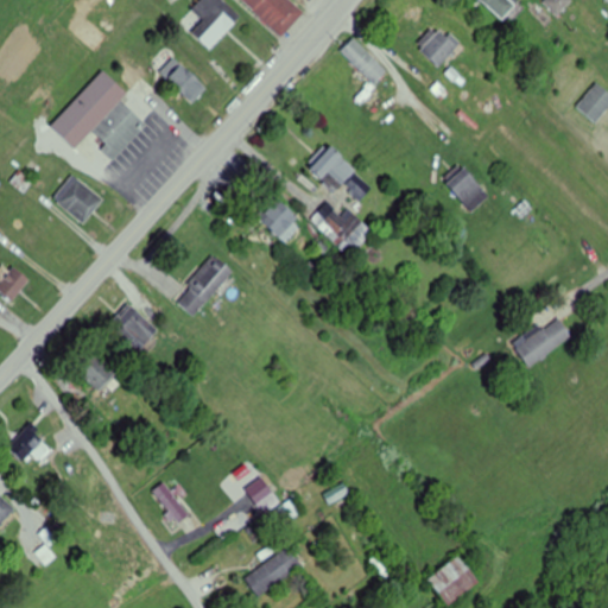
[(201,24),(192,33),(210,49),(240,18),(220,0),(201,0),(189,13),(201,24)]
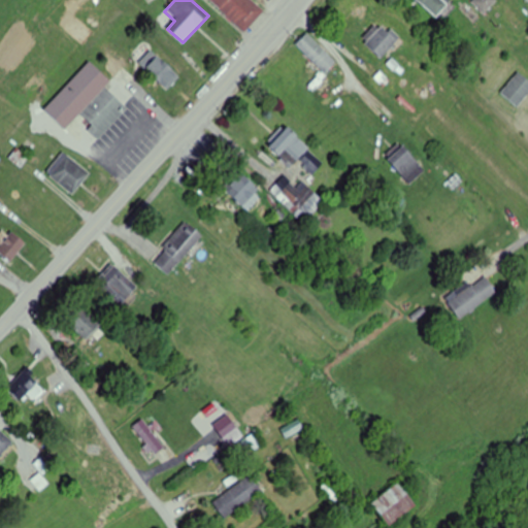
[(208,0),(243,33),(265,11),(252,0),(208,0)]
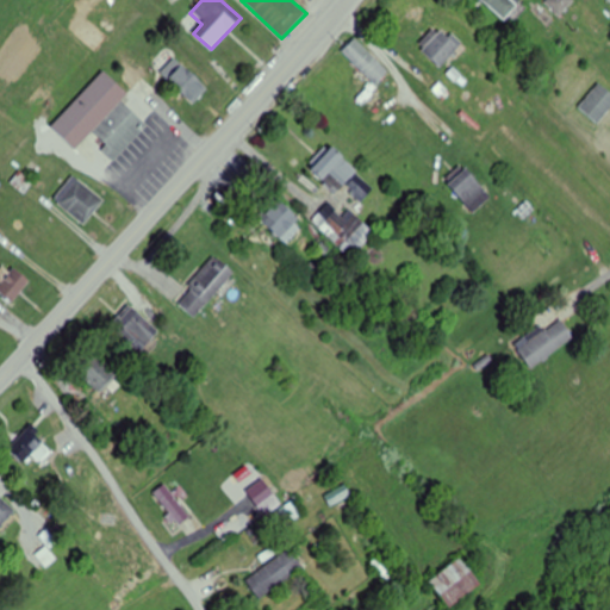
[(517,0),(481,0),(504,22),(521,4),(517,0)]
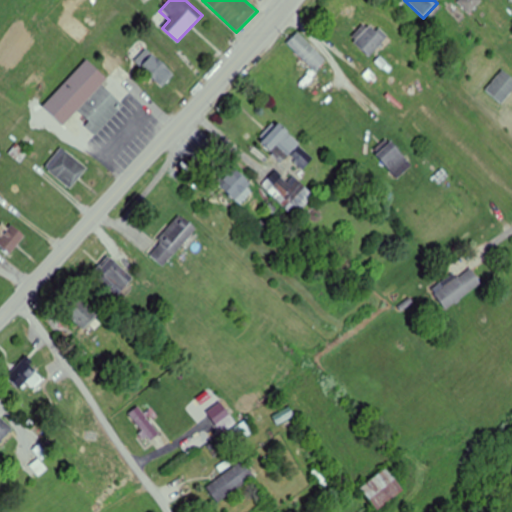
[(471,14),(483,0),(482,0),(460,0),(458,3),(471,14)]
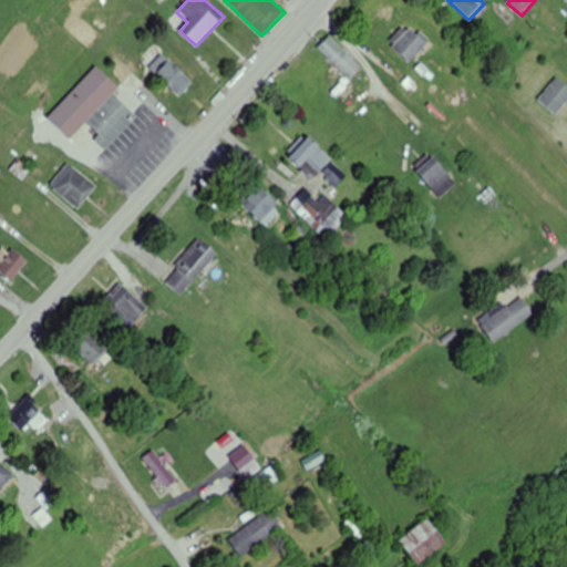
[(416,61),(428,37),(401,24),(390,49),(416,61)]
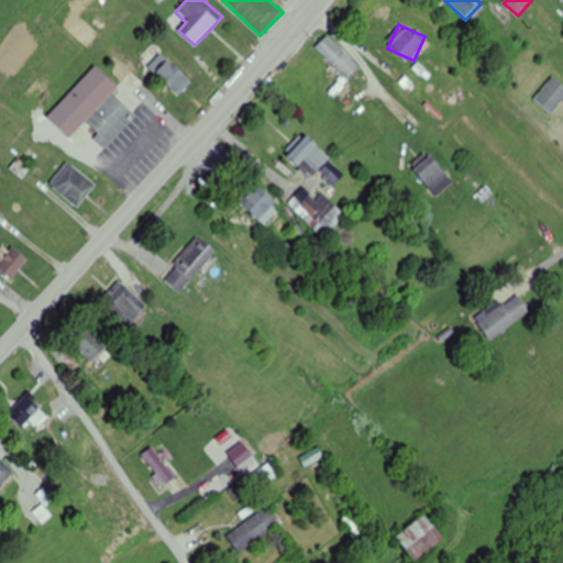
[(316,47),(348,79),(360,67),(329,35),(316,47)]
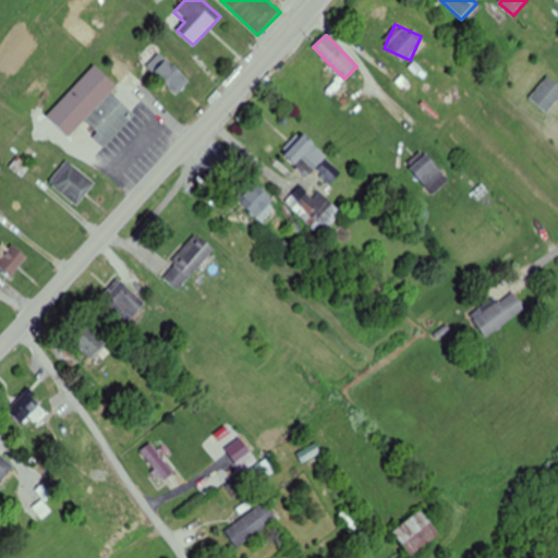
[(148,65),(177,95),(190,82),(161,52),(148,65)]
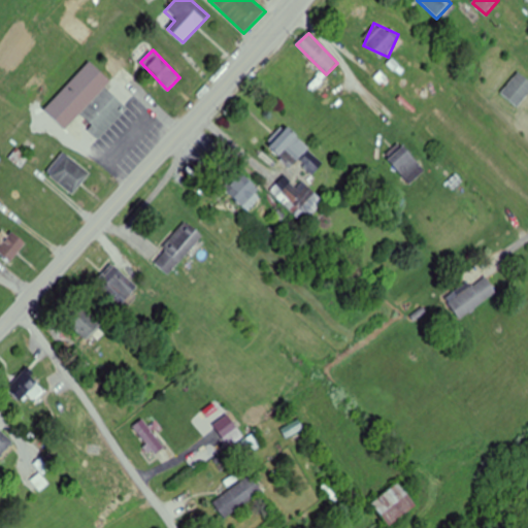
[(101,138),(129,108),(105,87),(111,80),(90,61),(45,110),(66,130),(77,117),(101,138)]
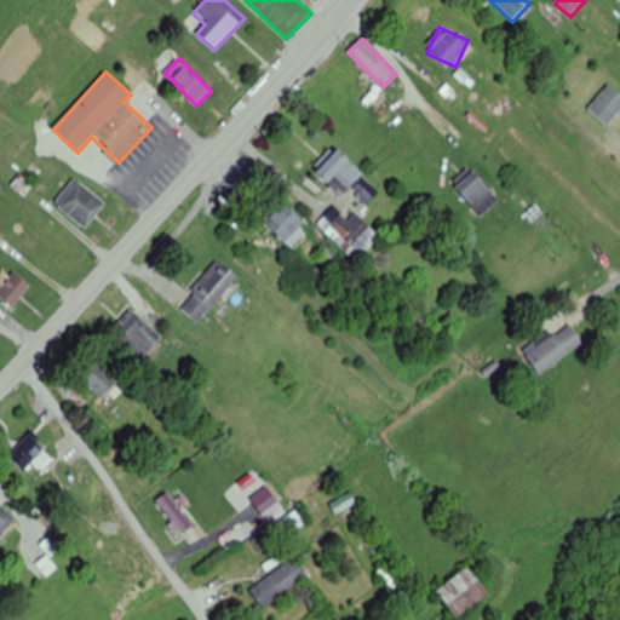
[(137,90),(150,102),(158,93),(144,81),(137,90)]
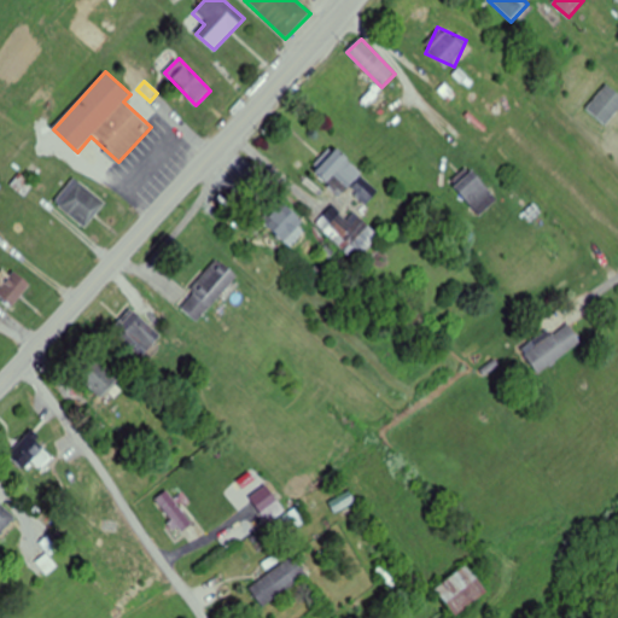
[(316,174),(328,184),(334,176),(367,204),(380,190),(334,151),(316,174)]
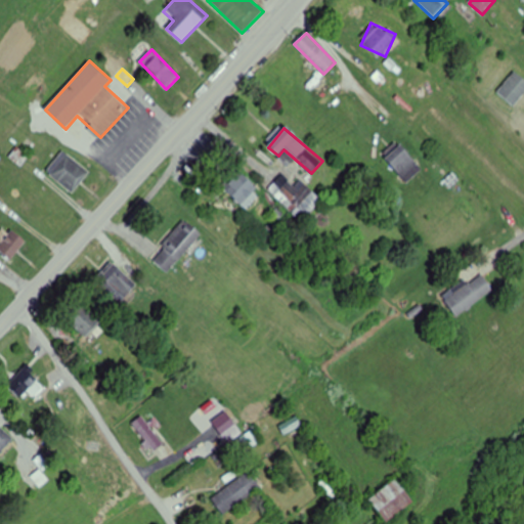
[(424,170),(401,144),(386,159),(407,183),(424,170)]
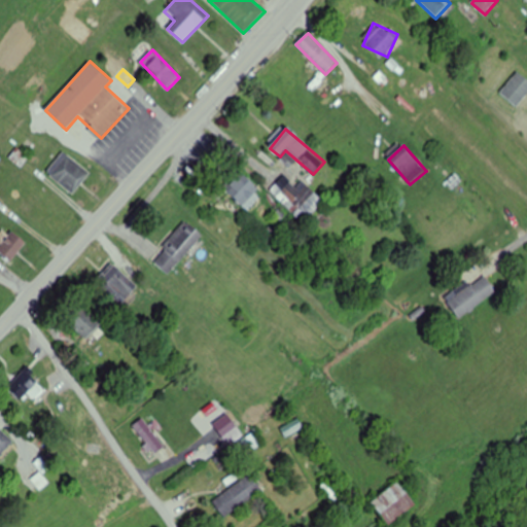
[(91,173),(65,152),(47,174),(73,195),(91,173)]
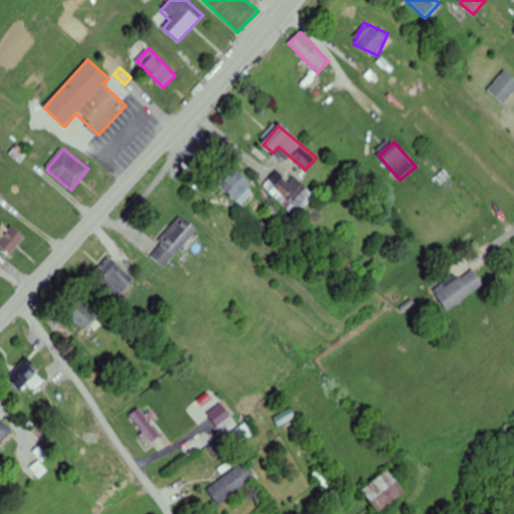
[(241,205),(256,189),(235,169),(220,184),(241,205)]
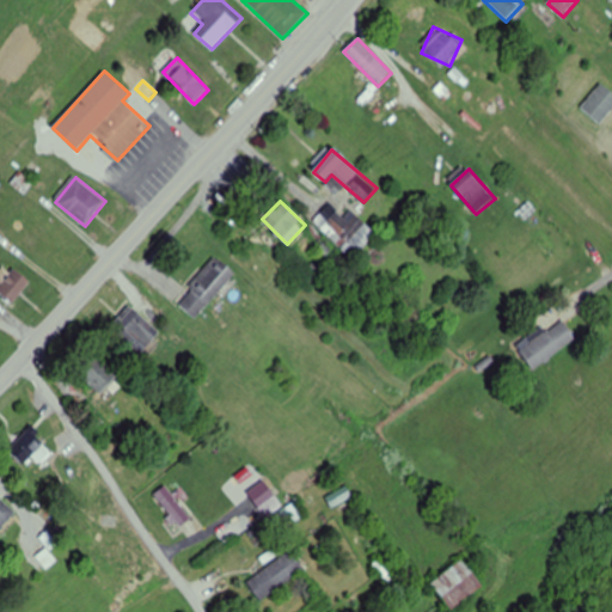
[(314,221),(354,258),(377,234),(354,213),(349,219),(332,203),(314,221)]
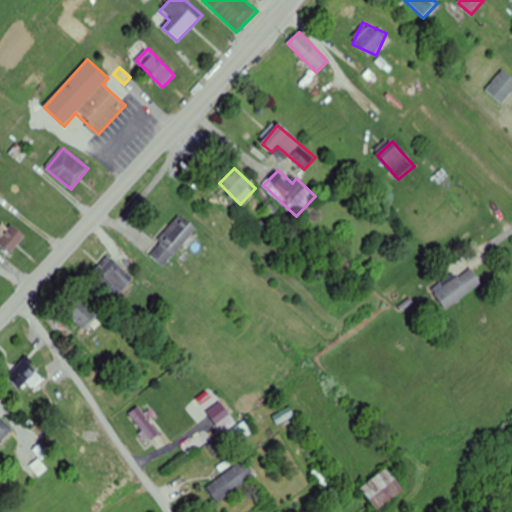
[(164,267),(199,230),(183,215),(148,252),(164,267)]
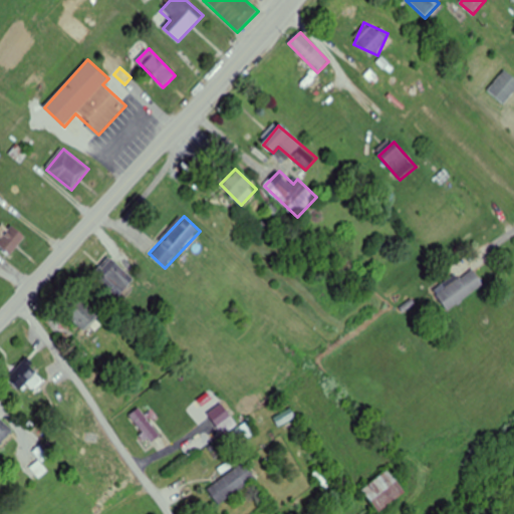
[(0,238),(1,239),(0,240),(0,247),(9,256),(25,240),(7,222),(0,229),(0,238)]
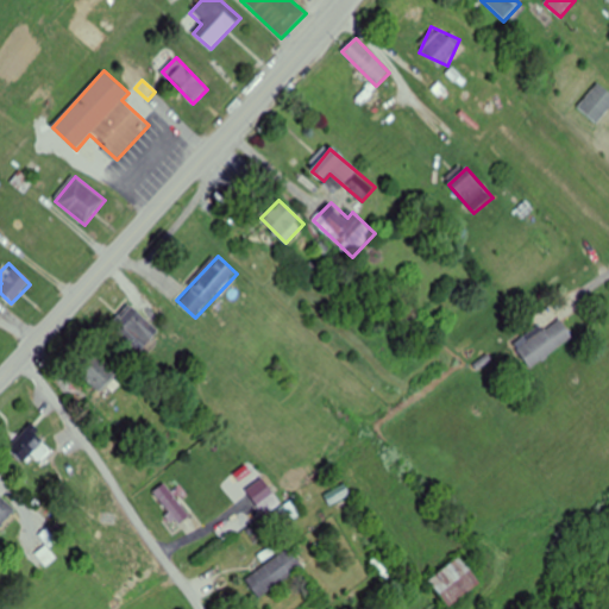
[(112,324),(140,352),(159,332),(131,303),(112,324)]
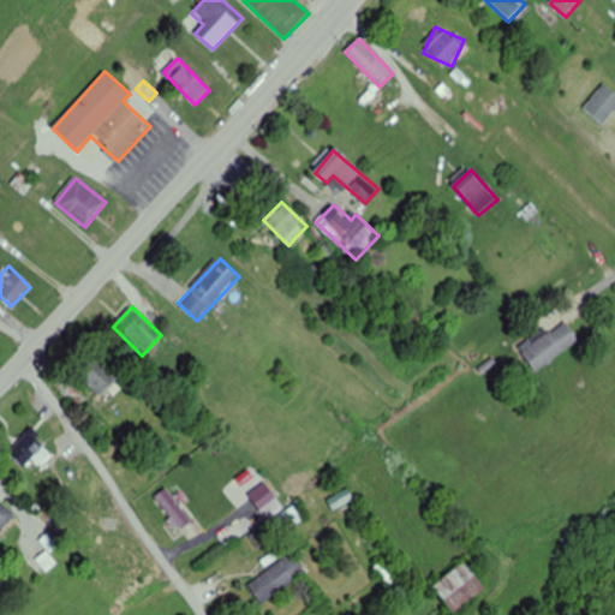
[(521,350),(537,372),(580,342),(565,320),(521,350)]
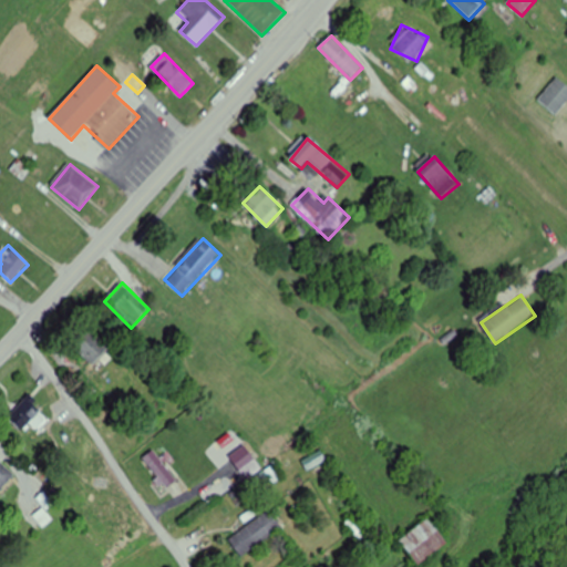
[(110,349),(85,328),(70,344),(94,366),(110,349)]
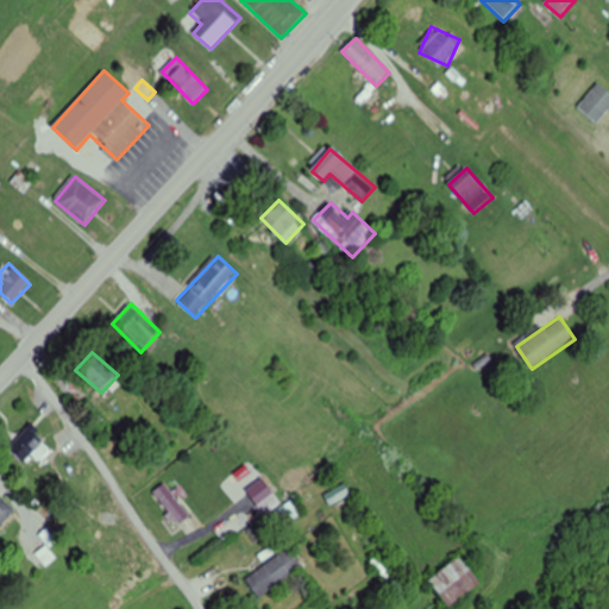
[(41,458),(49,441),(23,429),(12,453),(27,460),(31,453),(41,458)]
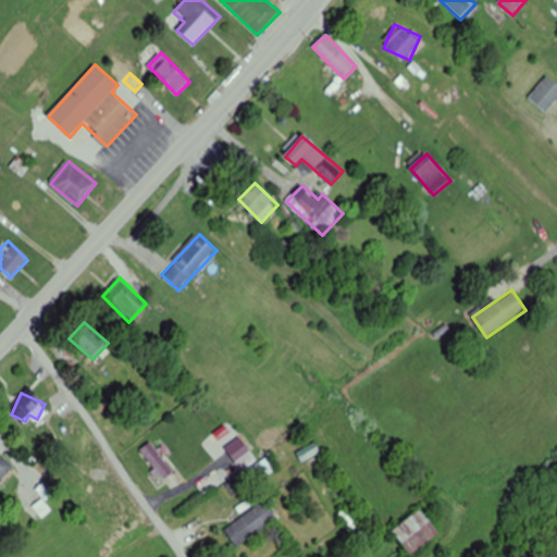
[(251,452),(242,437),(226,448),(236,463),(251,452)]
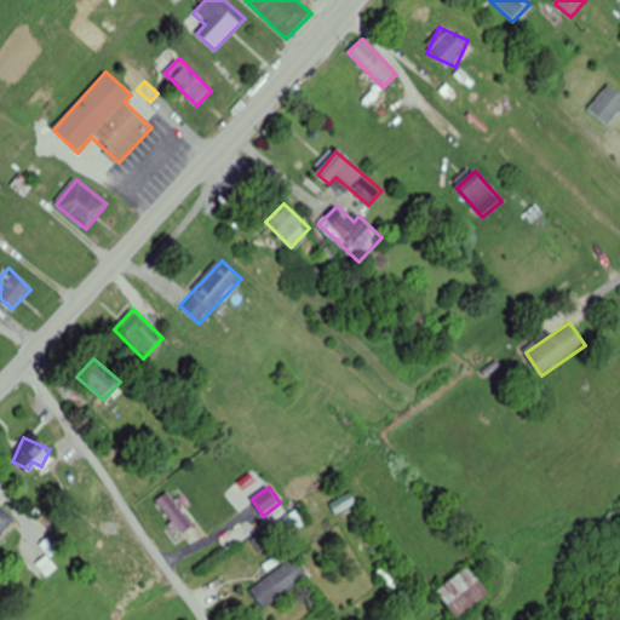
[(155,501),(182,535),(194,526),(168,492),(155,501)]
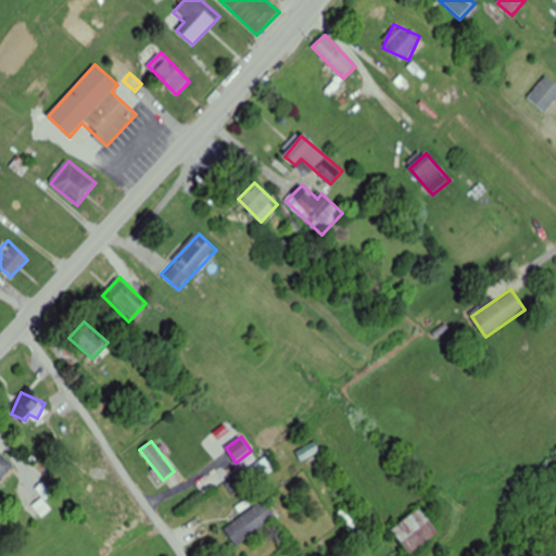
[(0,482),(15,467),(0,452),(0,482)]
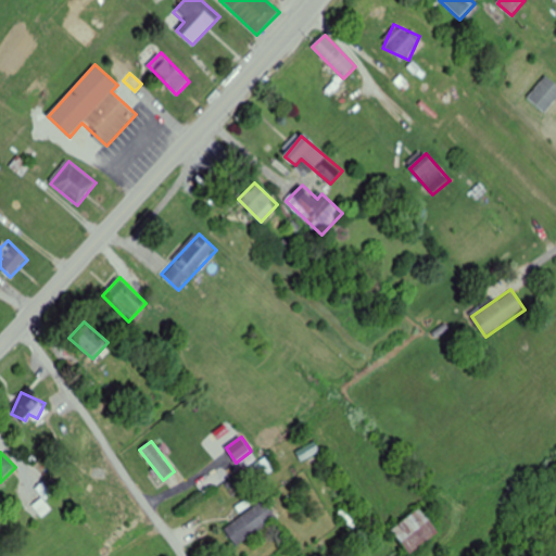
[(276,517),(263,501),(225,530),(237,546),(276,517)]
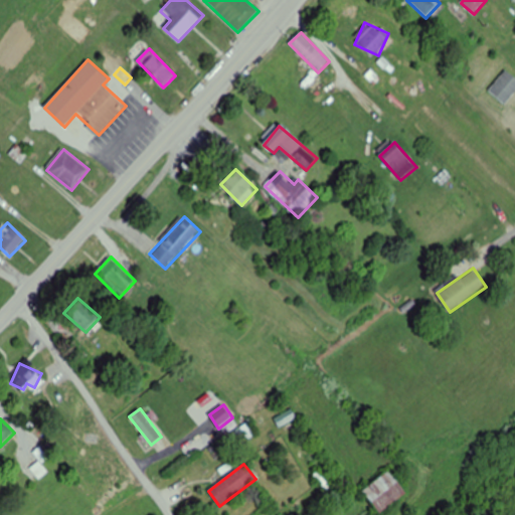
[(379,514),(406,495),(389,472),(362,491),(379,514)]
